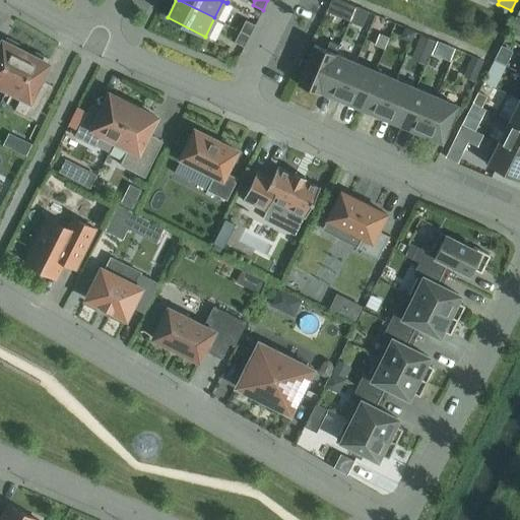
[(349,21),(351,16),(355,7),(355,6),(348,4),(342,18),(349,21)]
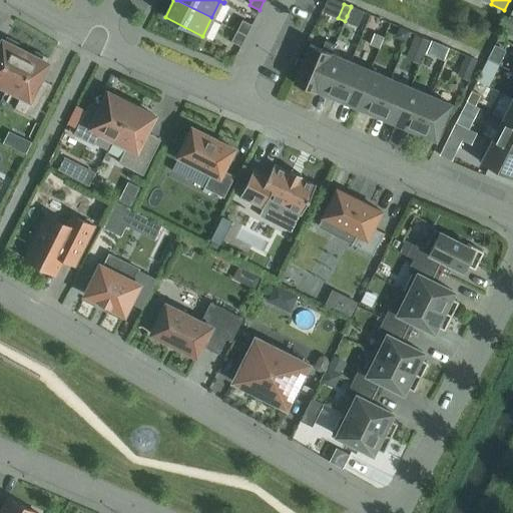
[(363,12),(351,7),(347,16),(359,21),(363,12)]
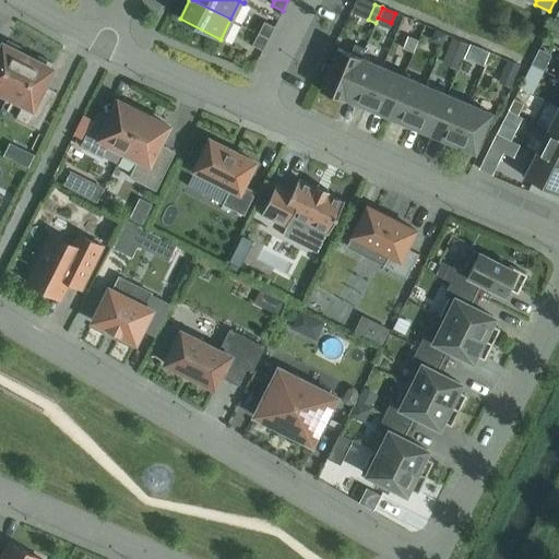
[(558,20),(555,18),(547,33),(558,38),(558,20)]
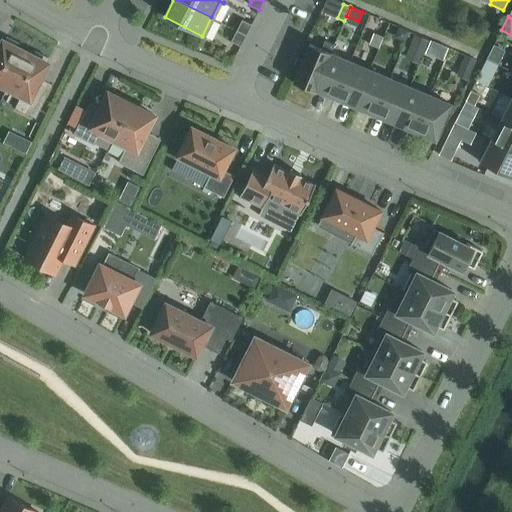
[(241,19),(236,30),(246,35),(251,24),(241,19)]
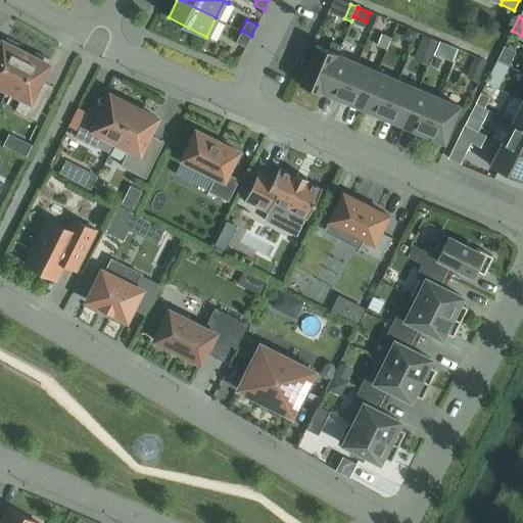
[(418,32),(406,27),(401,38),(414,43),(418,32)]
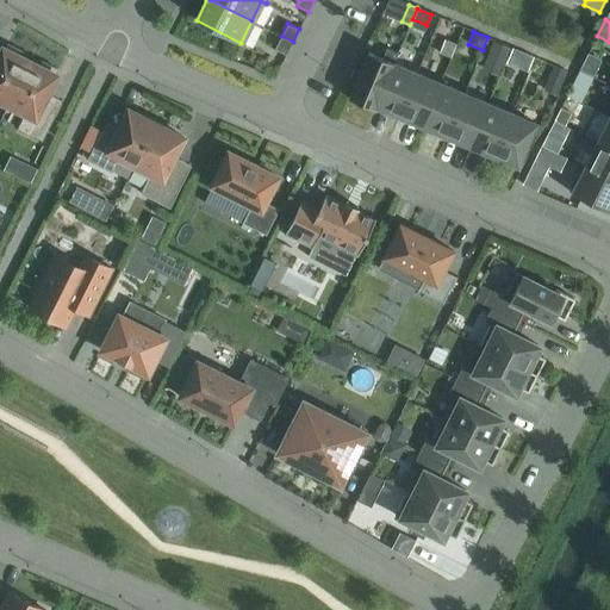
[(286,55),(293,42),(281,36),(274,49),(286,55)]
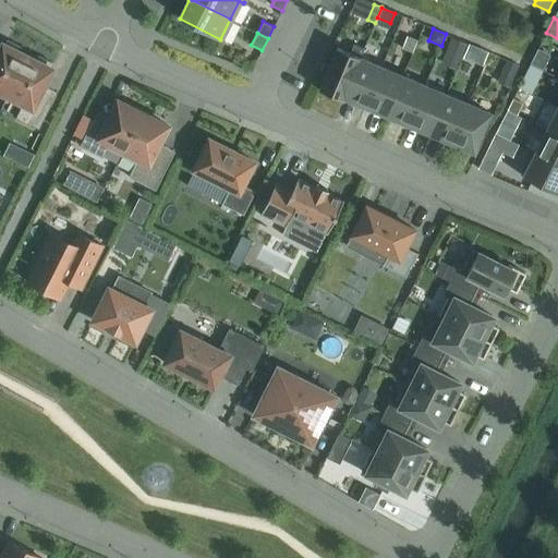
[(402,48),(412,52),(416,39),(407,36),(402,48)]
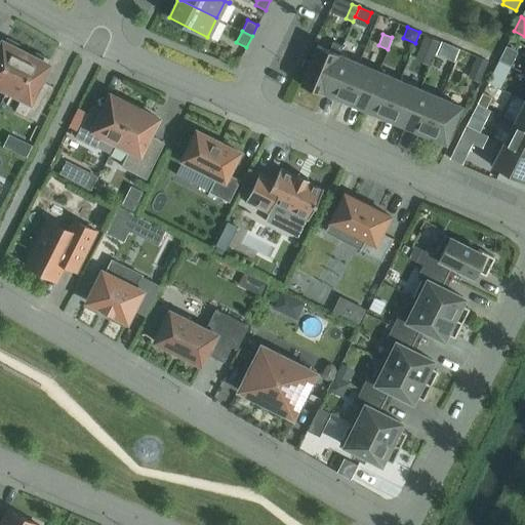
[(0,87),(6,90),(26,52),(17,48),(19,44),(6,38),(4,41),(2,40),(0,43),(0,87)]
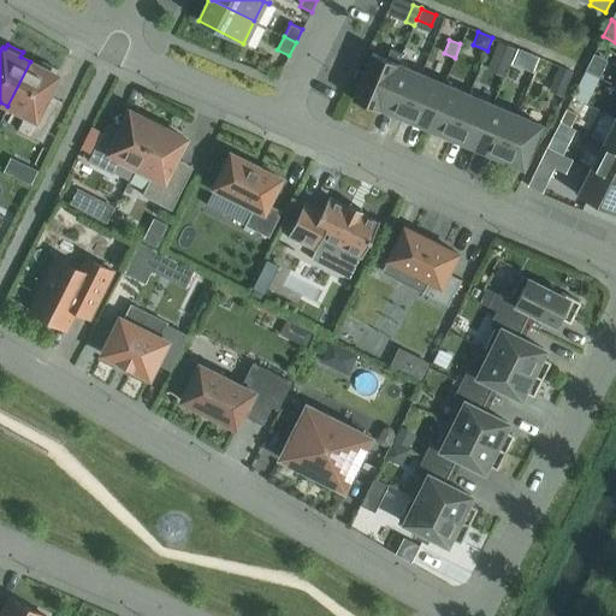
[(353,99),(377,110),(401,53),(390,49),(386,59),(372,53),(363,71),(357,69),(353,77),(360,81),(353,99)]
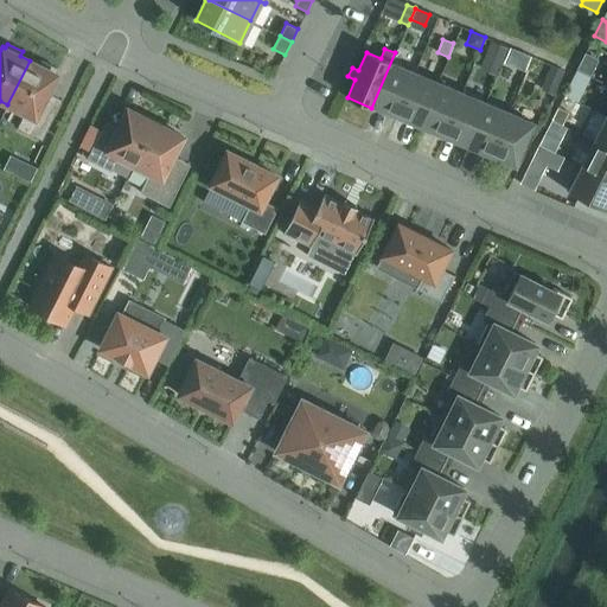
[(585,52),(577,69),(590,76),(598,59),(585,52)]
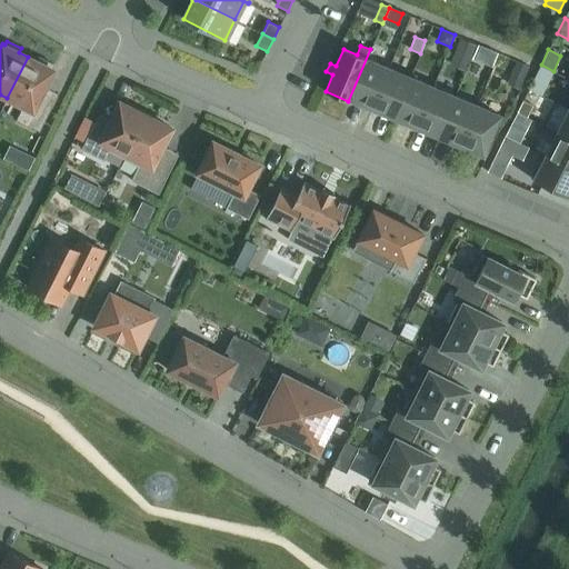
[(40,97),(53,69),(51,68),(53,65),(39,57),(37,61),(28,57),(7,98),(23,106),(16,120),(39,131),(52,103),(40,97)]
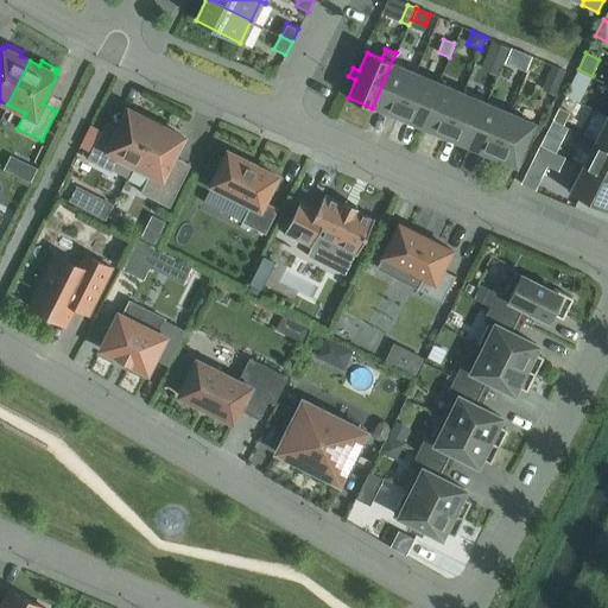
[(374,106),(397,115),(415,74),(392,63),(374,106)]
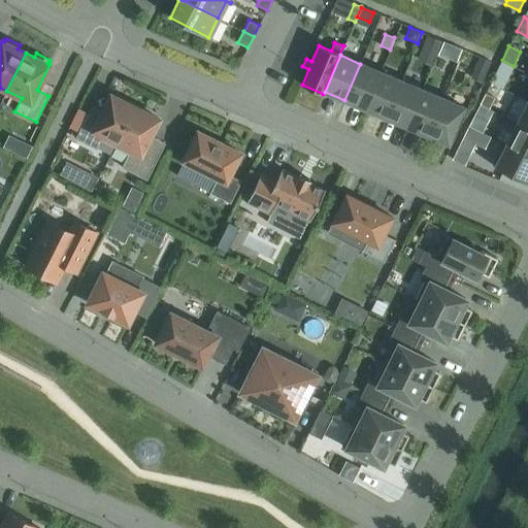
[(475,64),(474,67),(487,72),(492,61),(480,56),(475,64)]
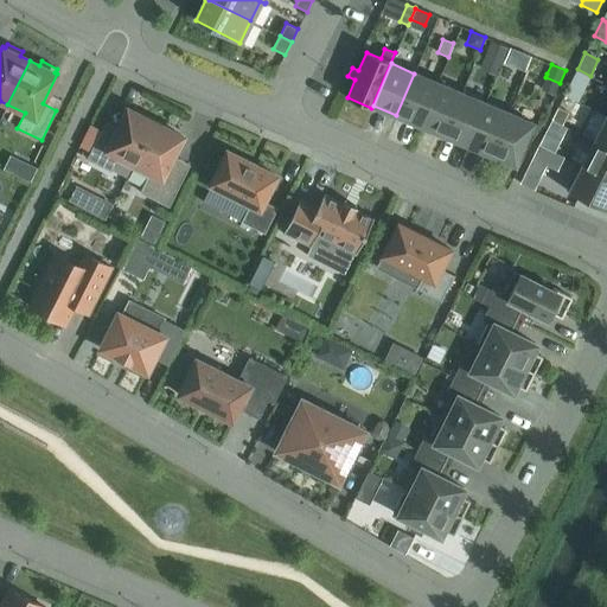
[(438,83),(414,74),(396,115),(420,125),(438,83)]
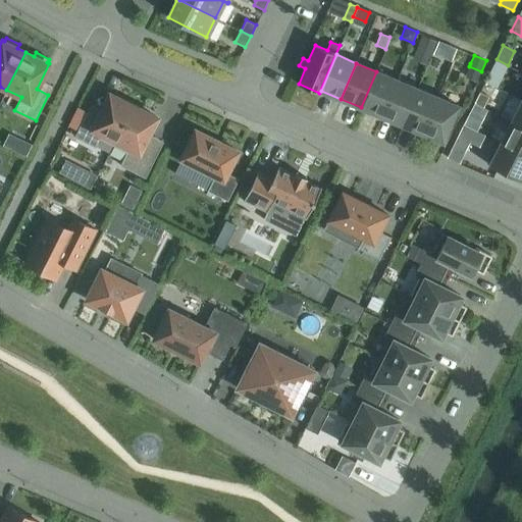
[(497,87),(503,75),(490,69),(485,82),(497,87)]
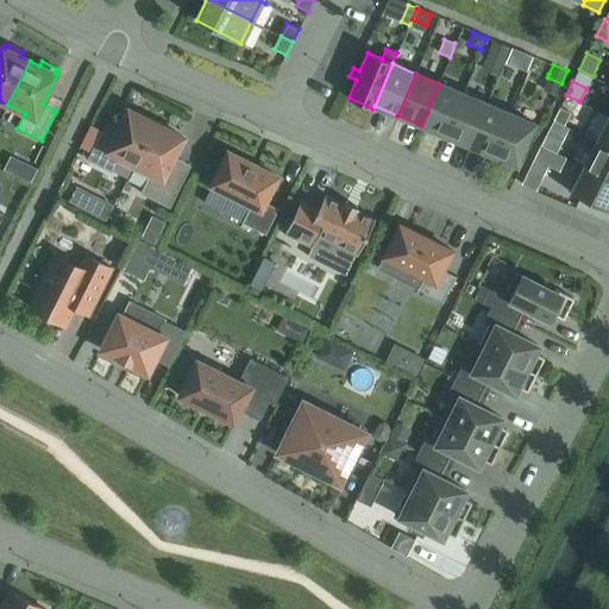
[(463,93),(439,83),(421,125),(445,136),(463,93)]
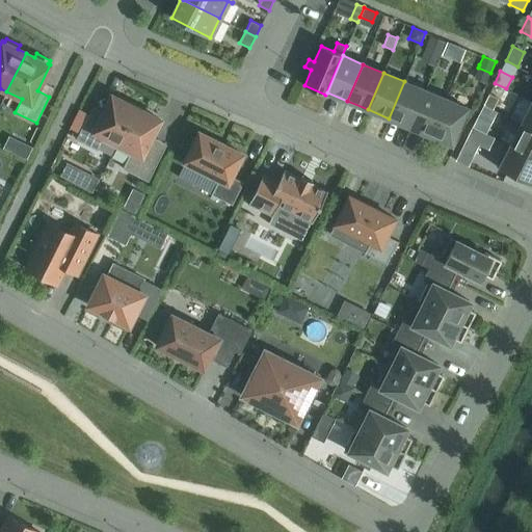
[(409,127),(425,90),(404,81),(389,118),(409,127)]
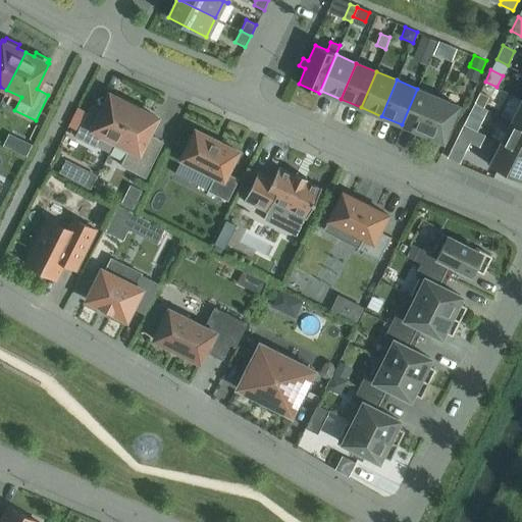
[(417,89),(402,124),(422,133),(437,97),(417,89)]
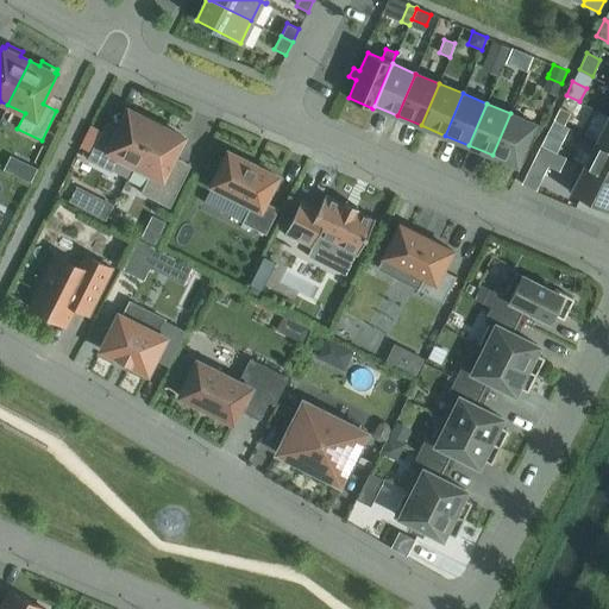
[(560,107),(553,120),(564,125),(571,112),(560,107)]
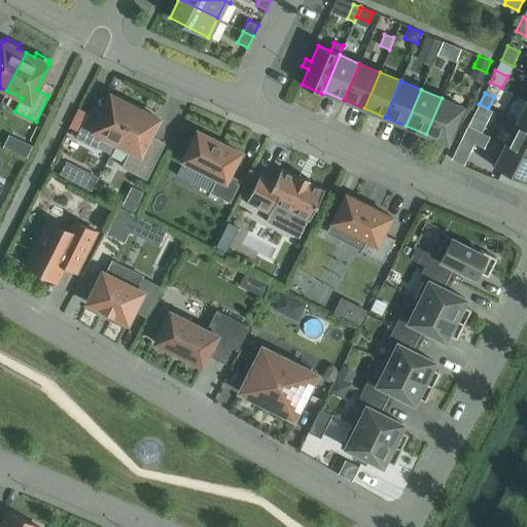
[(114,147),(135,107),(110,95),(99,118),(88,113),(75,138),(97,149),(101,140),(114,147)]
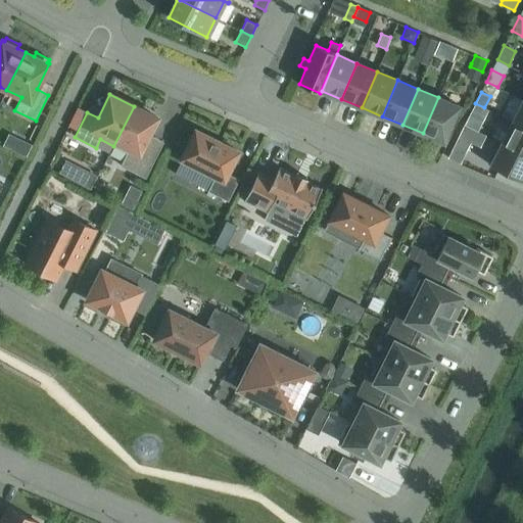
[(438,97),(423,133),(443,142),(459,105),(438,97)]
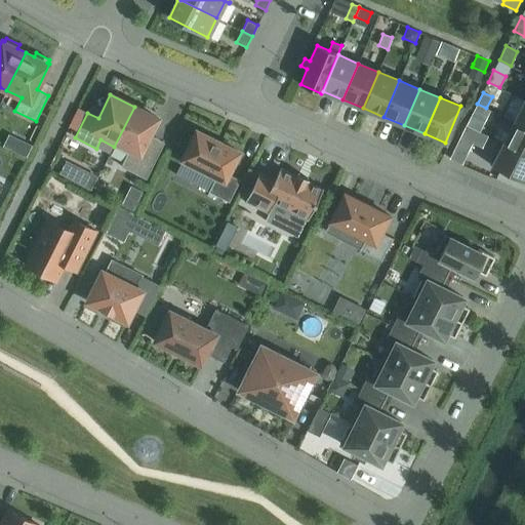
[(513,122),(524,127),(524,101),(513,122)]
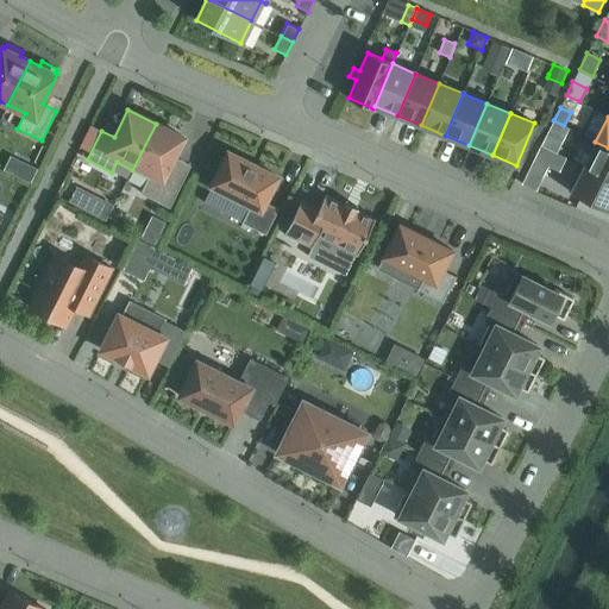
[(169,164),(183,137),(156,124),(132,170),(148,177),(140,193),(169,207),(187,173),(169,164)]
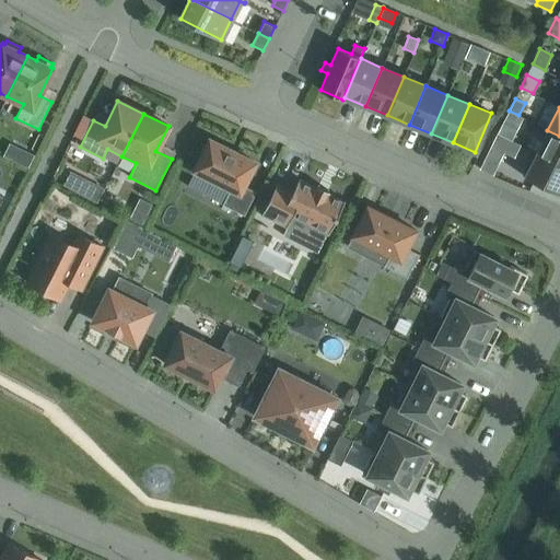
[(536,153),(559,165),(559,136),(547,130),(536,153)]
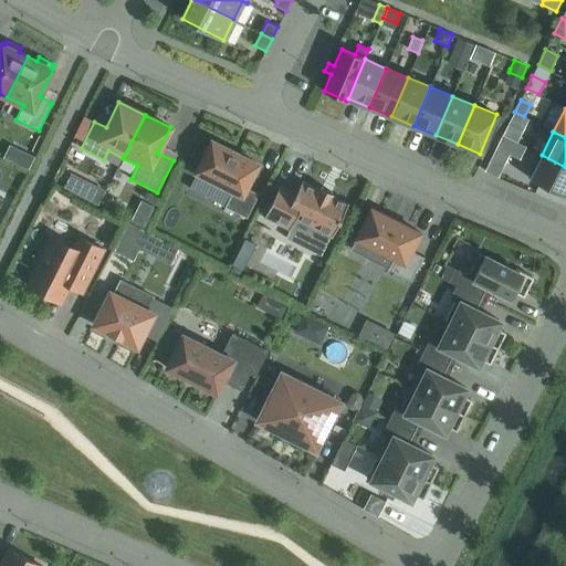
[(245,188),(258,164),(211,140),(208,149),(202,146),(196,161),(200,164),(196,171),(233,190),(224,207),(247,218),(259,195),(245,188)]
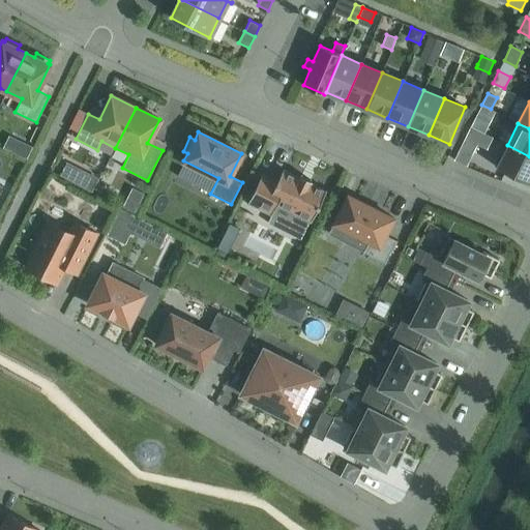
[(10,137),(4,148),(28,160),(33,148),(10,137)]
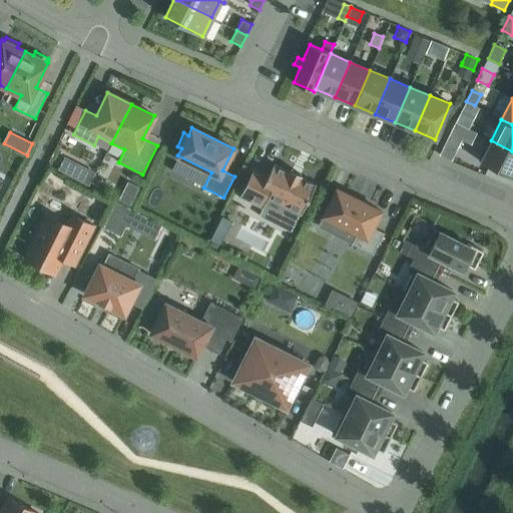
[(512,151),(491,140),(480,162),(512,178),(512,175),(512,151)]
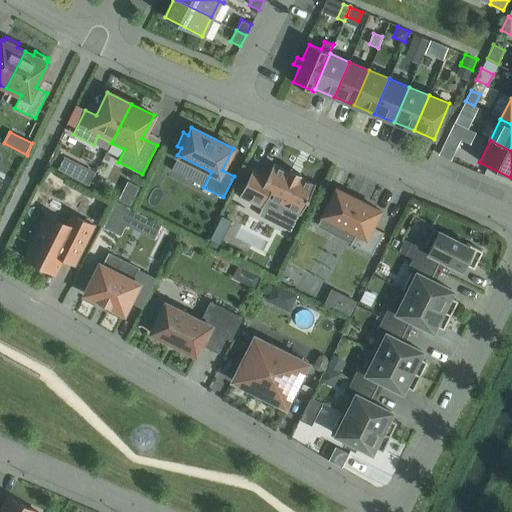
[(300,214),(315,184),(300,177),(301,174),(289,169),(288,171),(273,163),(267,174),(253,167),(238,197),(262,208),(267,197),(300,214)]
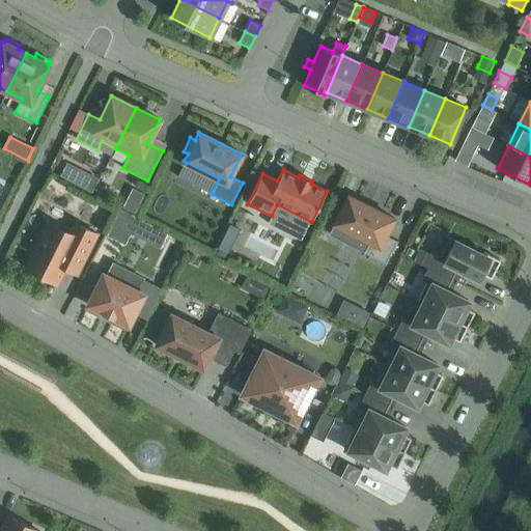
[(99,178),(85,171),(78,185),(91,192),(99,178)]
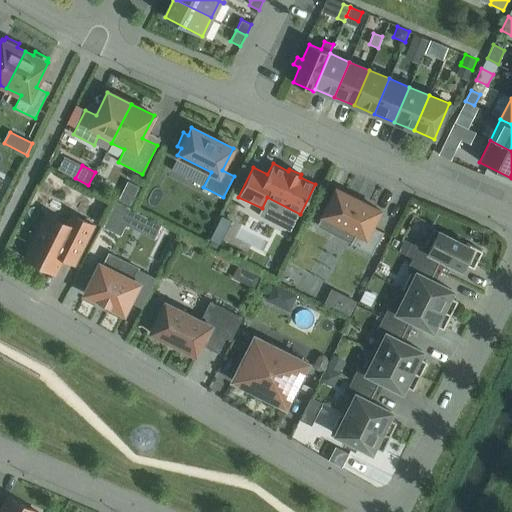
[(356,232),(351,243),(372,254),(382,232),(371,227),(379,210),(363,202),(363,201),(353,196),(352,197),(336,188),(322,215),(356,232)]
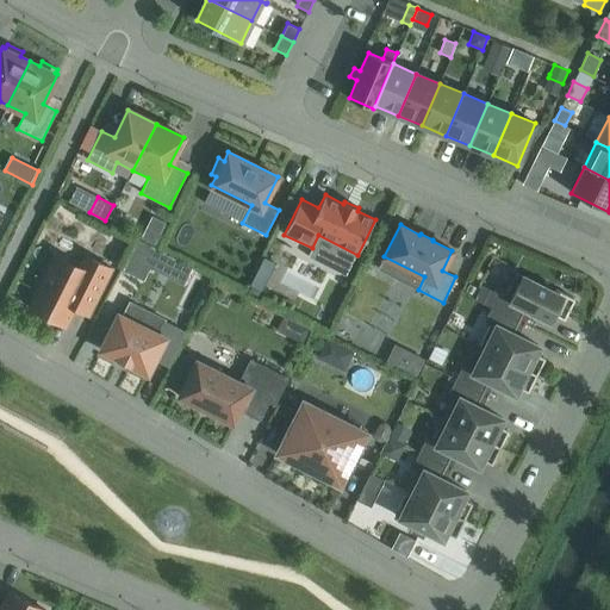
[(141,237),(155,244),(160,235),(145,228),(141,237)]
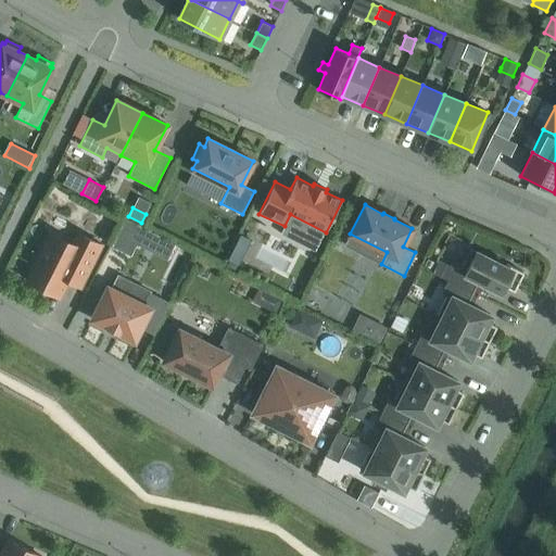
[(112,247),(131,256),(137,244),(143,228),(125,218),(112,247)]
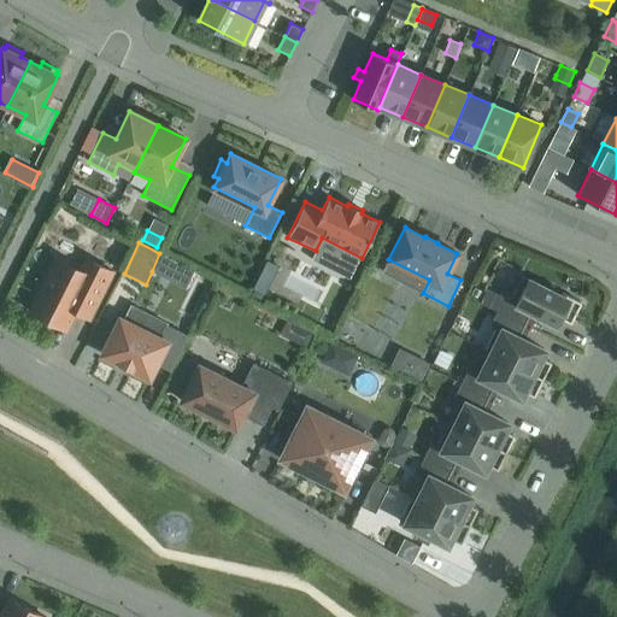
[(92,318),(115,272),(86,257),(78,269),(56,258),(29,311),(66,330),(76,311),(92,318)]
